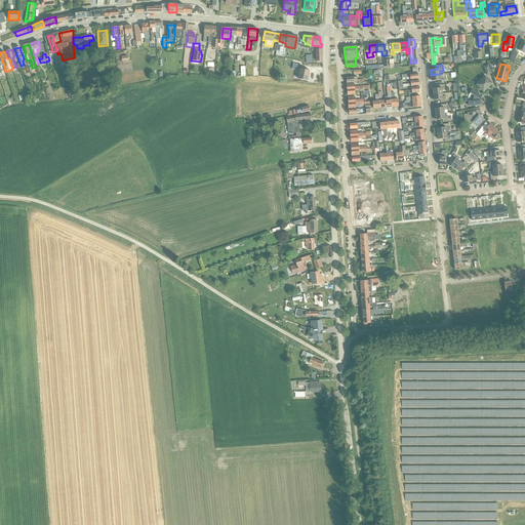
[(251,70),(250,75),(253,76),(258,77),(258,67),(253,67),(252,67),(252,70),(251,70)]
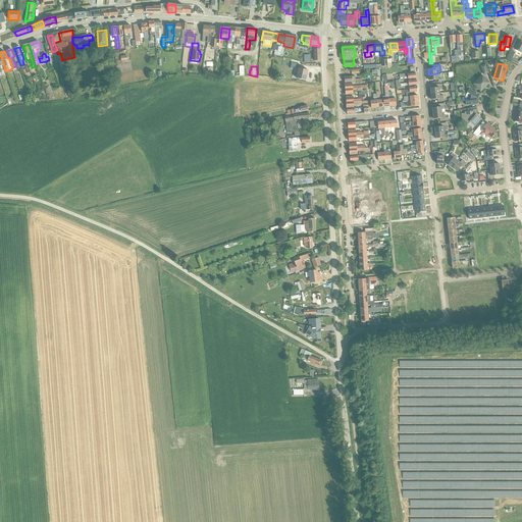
[(299,68),(297,79),(306,81),(308,70),(299,68)]
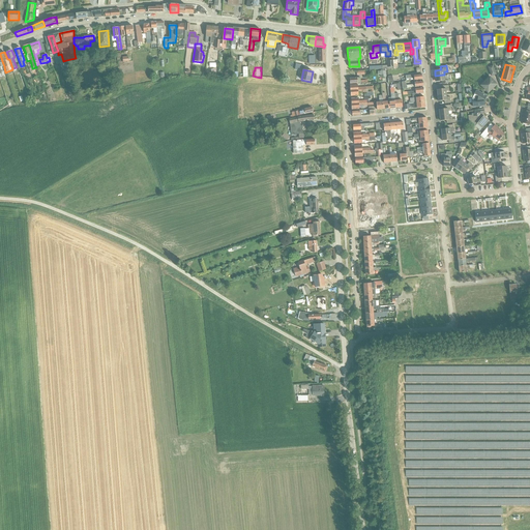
[(444,75),(435,76),(436,82),(442,81),(442,84),(448,83),(447,76),(444,76),(444,75)]
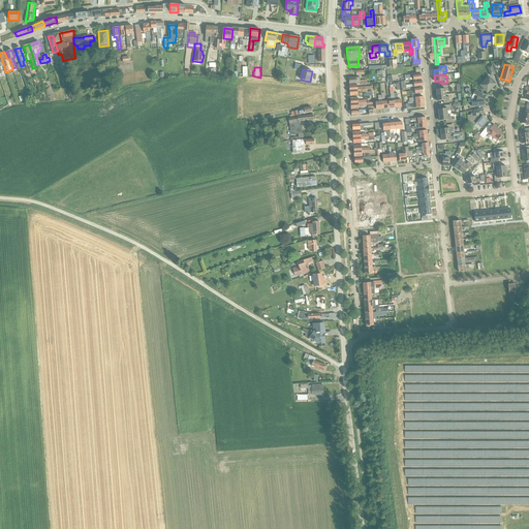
[(479,85),(487,93),(496,84),(489,76),(479,85)]
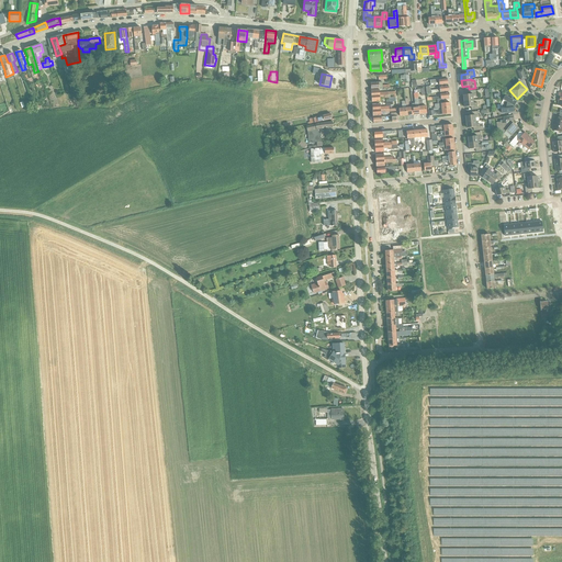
[(463,94),(463,101),(473,100),(473,97),(476,97),(475,90),(469,91),(470,94),(463,94)]
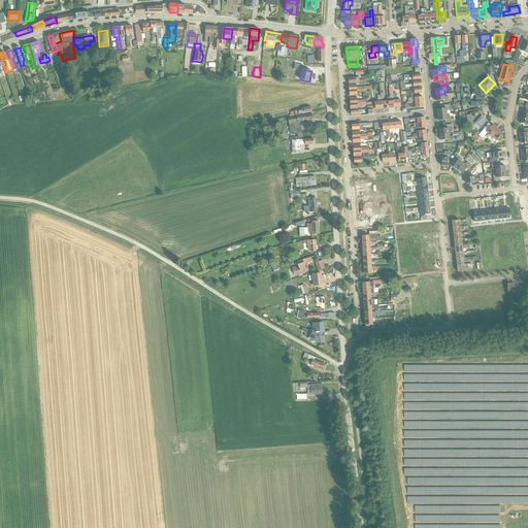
[(470,98),(471,106),(483,105),(483,102),(484,101),(484,99),(483,99),(485,96),(474,90),(470,98)]
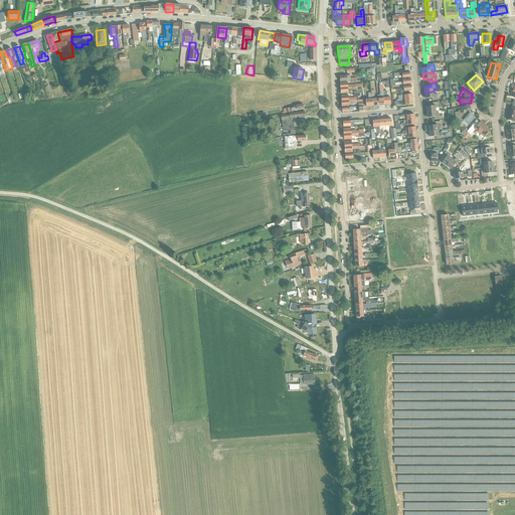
[(434,92),(424,93),(425,99),(432,98),(432,101),(438,100),(438,95),(434,95),(434,92)]
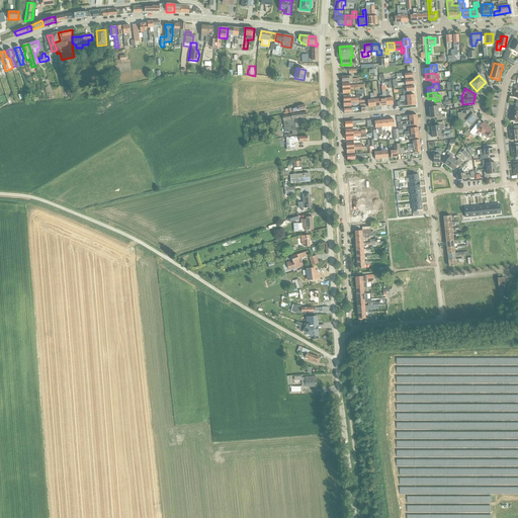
[(429,107),(429,112),(438,111),(438,108),(441,108),(440,102),(434,103),(435,106),(429,107)]
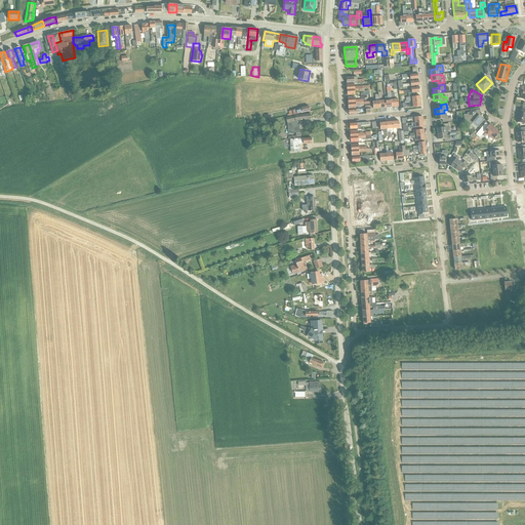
[(289,114),(287,115),(288,116),(310,111),(309,106),(301,108),(294,109),(294,110),(288,111),(289,114)]
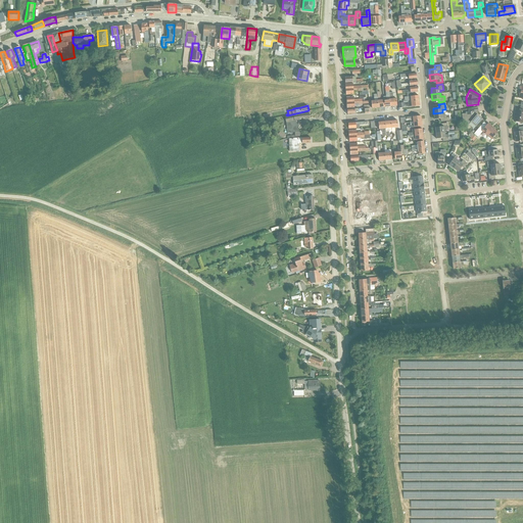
[(522,105),(520,105),(520,110),(517,109),(514,122),(515,122),(515,123),(516,123),(518,124),(519,123),(522,123),(522,105)]
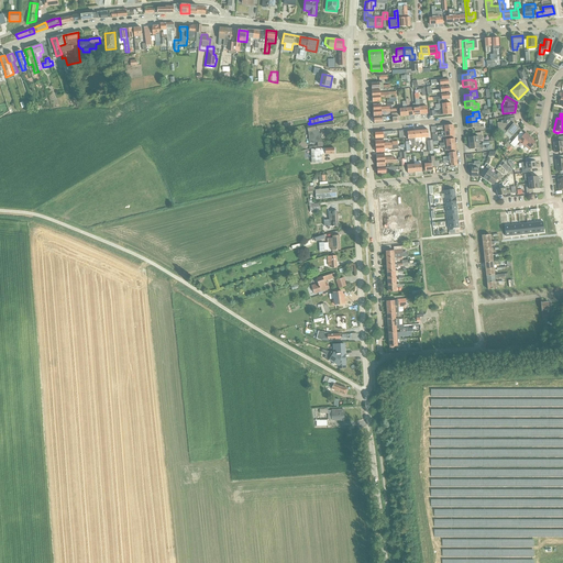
[(498,132),(506,132),(512,136),(519,128),(514,123),(514,117),(504,118),(505,121),(501,121),(501,122),(497,123),(498,132)]
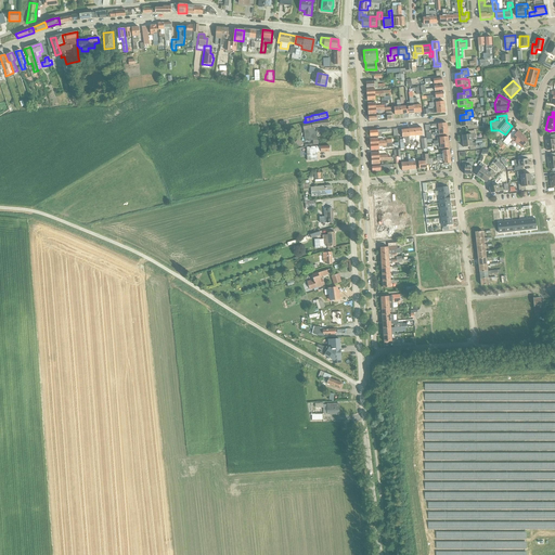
[(469,119),(460,120),(461,127),(467,126),(467,129),(477,128),(477,125),(474,125),(474,123),(470,123),(469,119)]
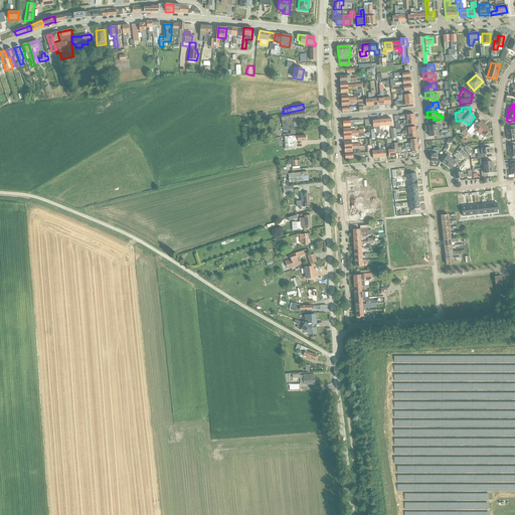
[(292,113),(281,116),(282,120),(283,131),(291,130),(295,130),(294,121),(294,118),(305,117),(305,112),(292,113)]
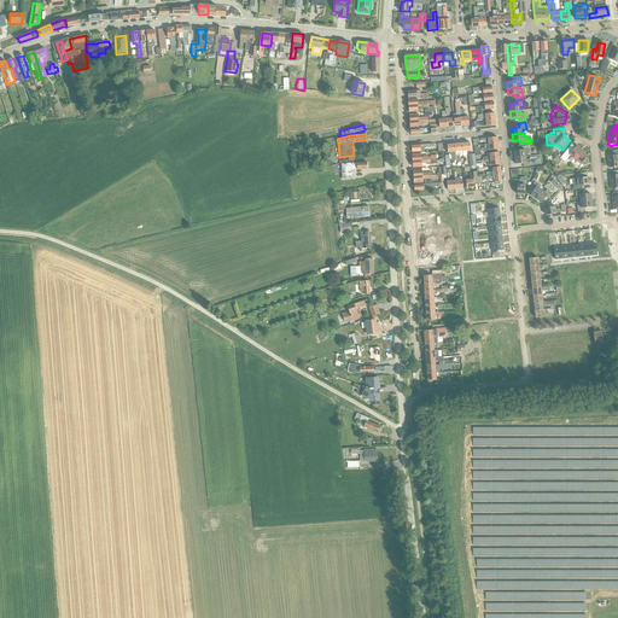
[(514,151),(516,157),(525,156),(525,152),(529,152),(529,145),(522,146),(522,150),(514,151)]
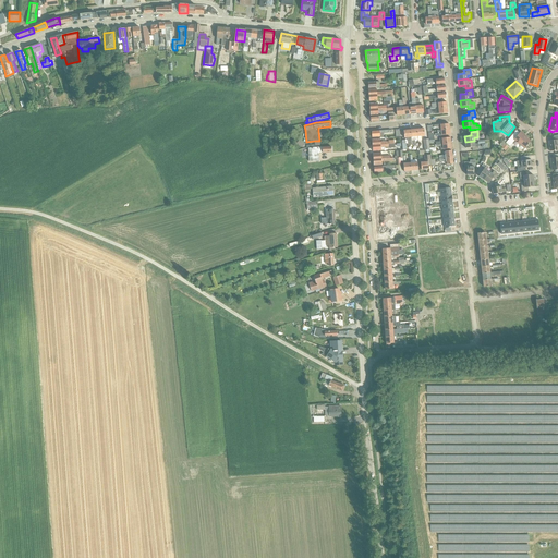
[(524,148),(530,141),(524,136),(525,135),(521,132),(520,133),(517,131),(506,143),(510,146),(514,141),(516,141),(516,143),(518,144),(519,144),(521,145),(520,146),(520,147),(521,148),(522,148),(523,147),(524,148)]
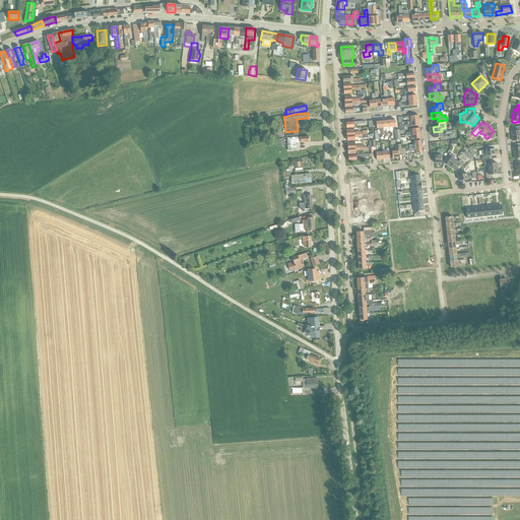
[(511,131),(512,141),(519,140),(519,127),(515,128),(515,131),(511,131)]
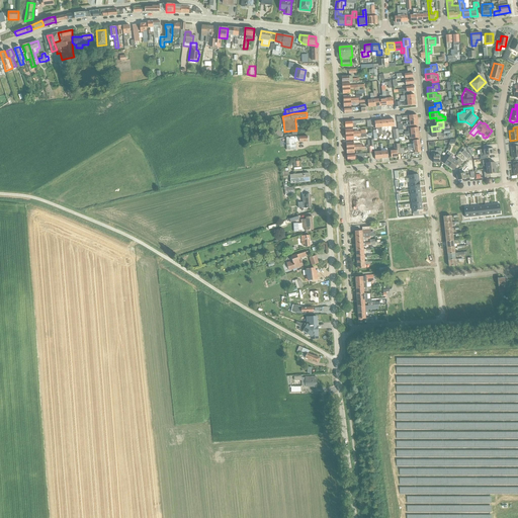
[(440,131),(432,132),(432,138),(438,137),(439,140),(444,140),(444,134),(441,134),(440,131)]
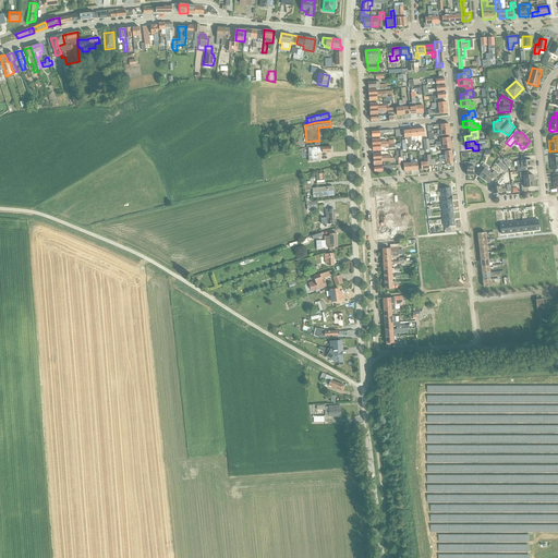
[(331,146),(308,148),(308,161),(319,161),(319,158),(319,154),(331,153),(331,146)]
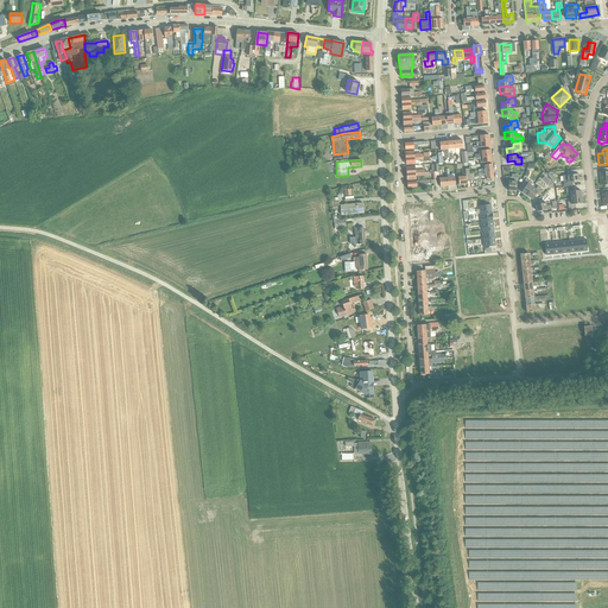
[(462,170),(463,171),(463,177),(458,177),(458,185),(467,184),(467,181),(470,179),(469,169),(462,170)]
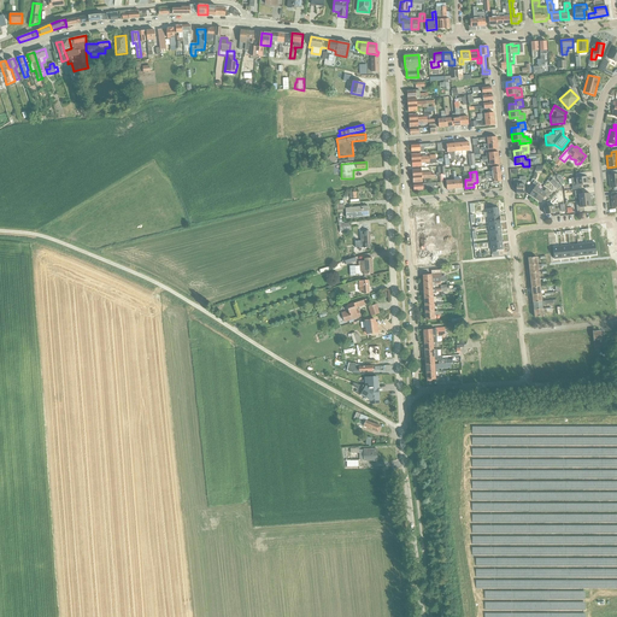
[(587,176),(571,178),(573,189),(581,189),(581,186),(588,184),(587,176)]
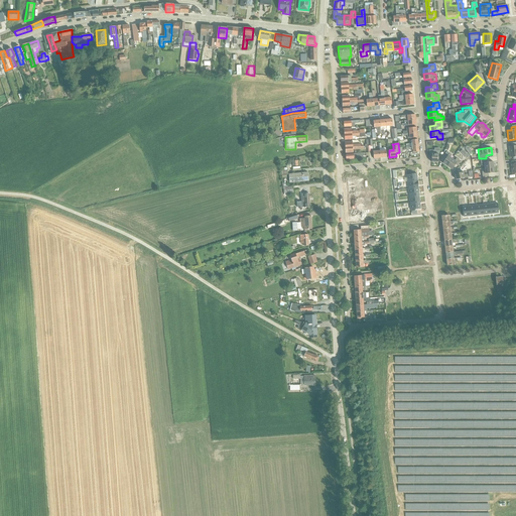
[(429,150),(428,156),(431,156),(431,162),(437,162),(437,153),(434,153),(435,150),(429,150)]
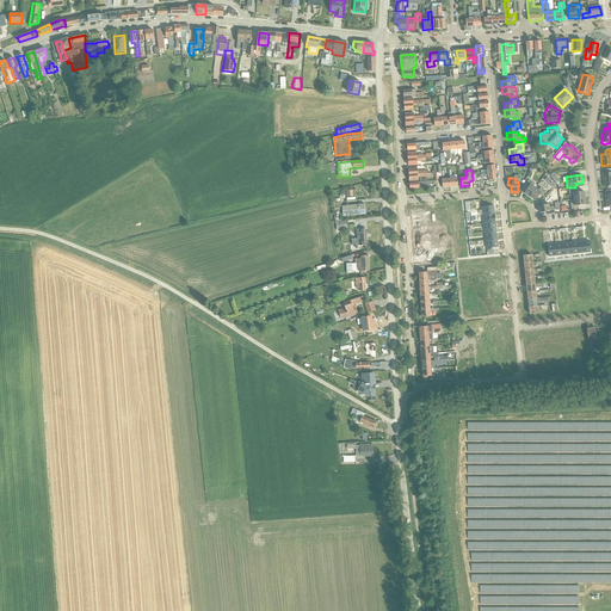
[(524,193),(530,197),(536,189),(532,186),(535,183),(529,179),(525,185),(528,187),(524,193)]
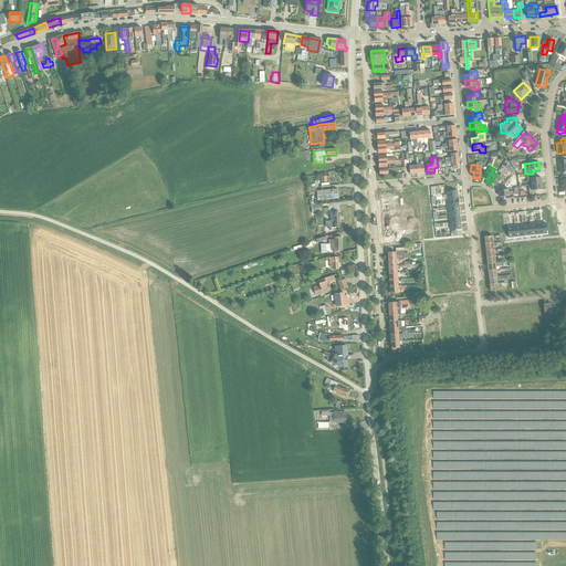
[(496,175),(491,182),(495,186),(500,180),(502,182),(506,177),(501,174),(499,176),(496,175)]
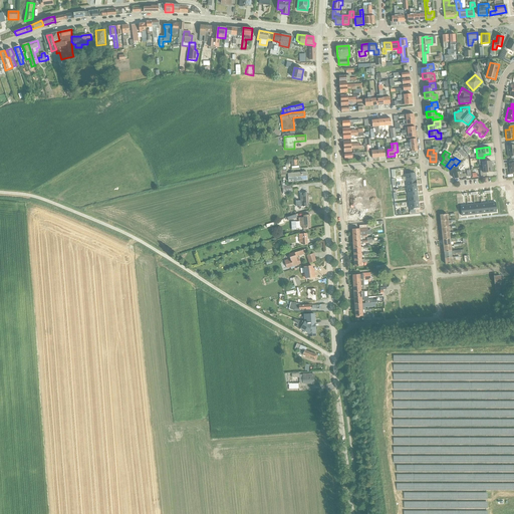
[(482,165),(483,168),(492,167),(491,161),(485,162),(485,159),(479,160),(479,165),(482,165)]
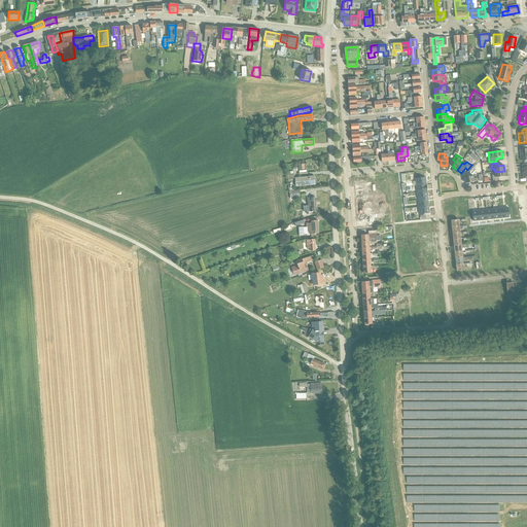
[(504,171),(495,172),(495,175),(492,175),(493,181),(499,180),(498,177),(504,176),(504,171)]
